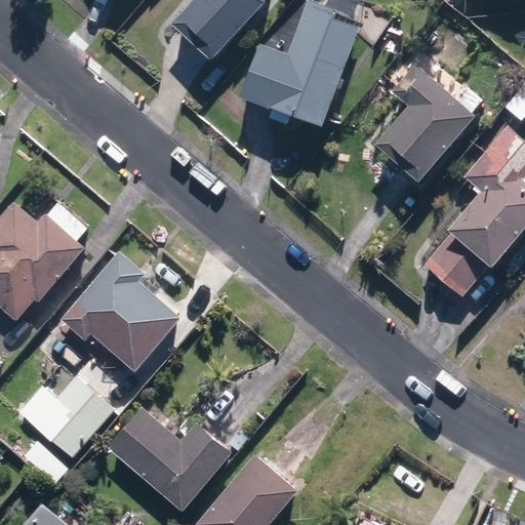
[(196,0),(172,26),(212,64),(267,6),(268,0),(196,0)]
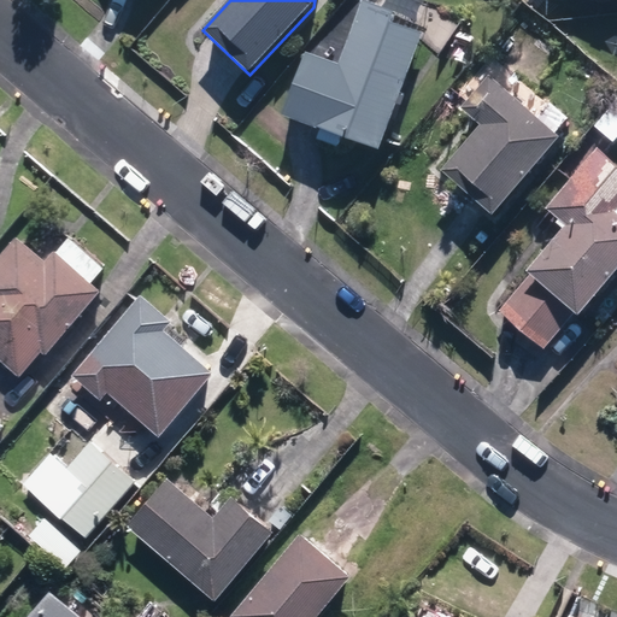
[(381,152),(427,34),(392,21),(394,15),(364,3),(339,66),(309,54),(285,116),(381,152)]
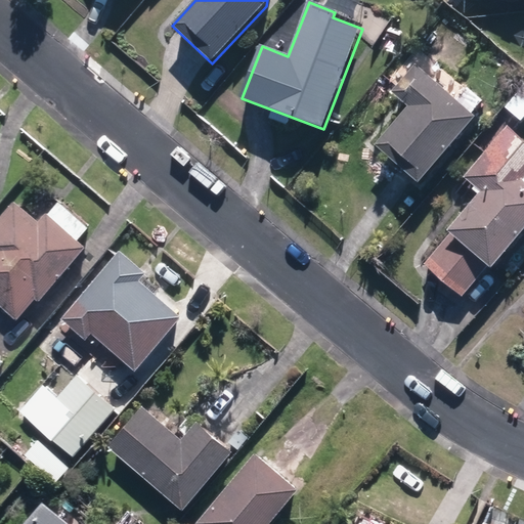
[(477,118),(417,66),(392,94),(408,107),(376,146),(420,184),(477,118)]
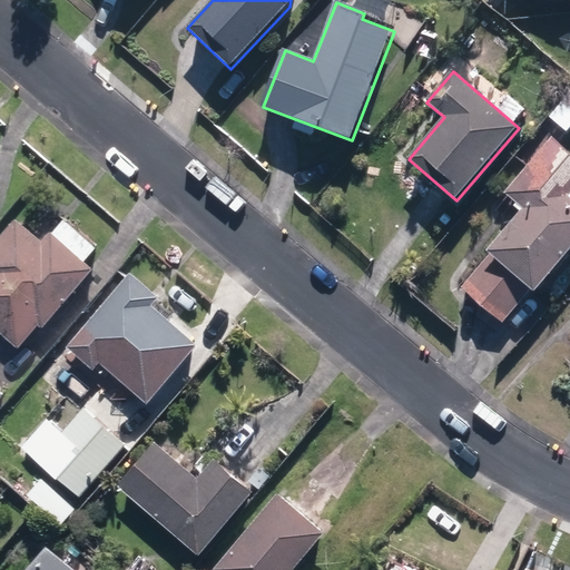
[(569,94),(550,118),(568,134),(569,130),(569,94)]
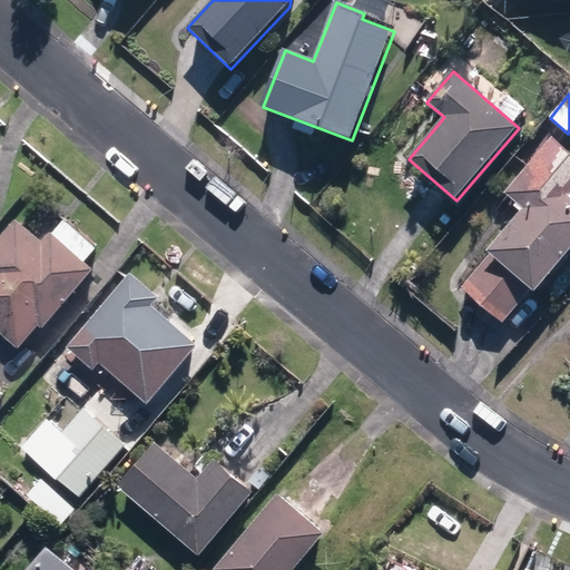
[(482,307),(503,324),(532,291),(536,293),(569,253),(569,154),(552,139),(502,197),(520,213),(487,251),(491,254),(462,288),(482,307)]
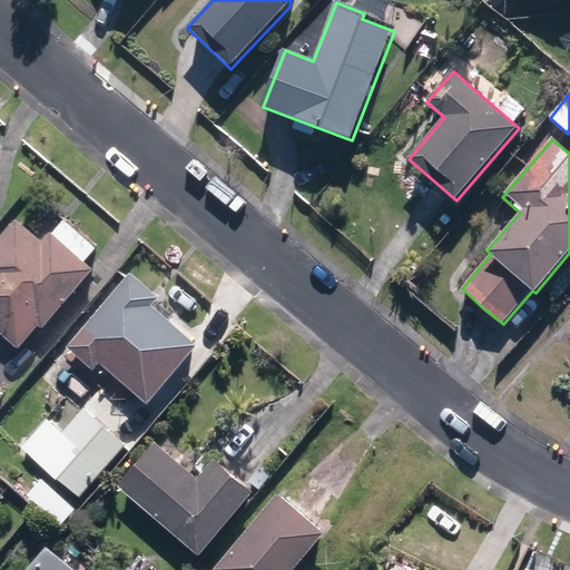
[(0,331),(19,347),(39,325),(42,327),(94,268),(85,262),(97,247),(65,219),(51,234),(49,232),(41,242),(16,219),(0,236),(0,331)]
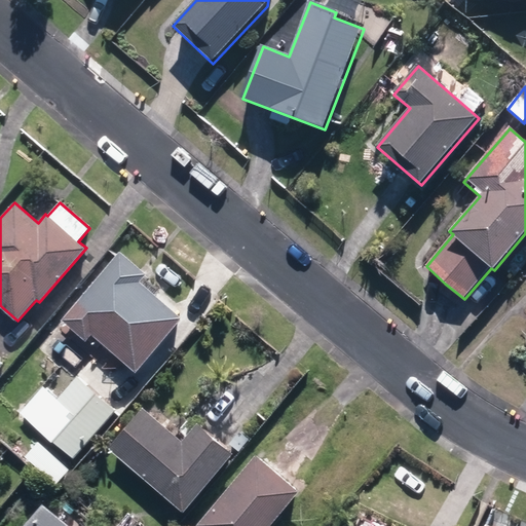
[(68,314),(136,372),(175,327),(160,313),(167,304),(140,280),(132,290),(107,268),(68,314)]
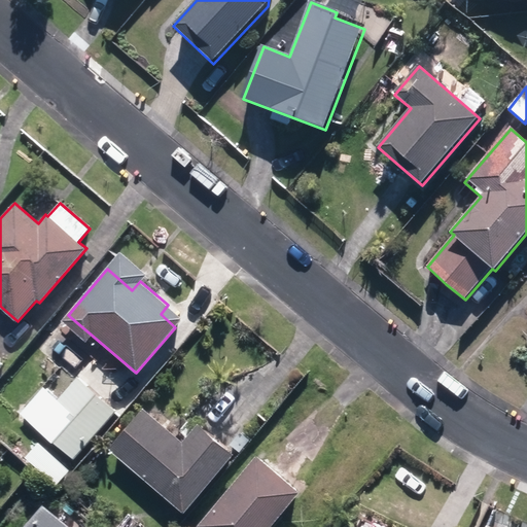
[(35,425),(74,459),(116,411),(77,377),(35,425)]
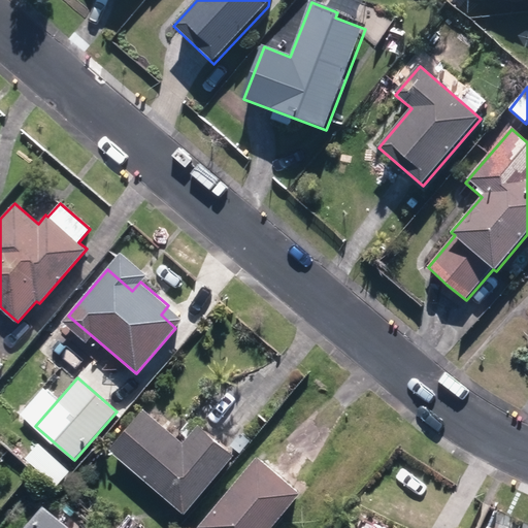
[(144,408),(110,449),(185,514),(234,454),(198,424),(183,441),(144,408)]
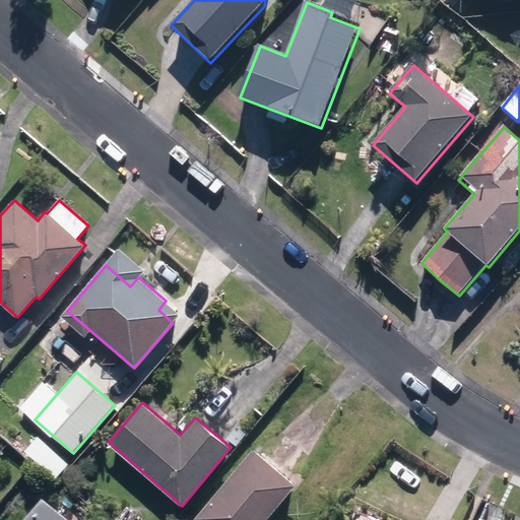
[(56,455),(37,437),(26,449),(46,466),(56,455)]
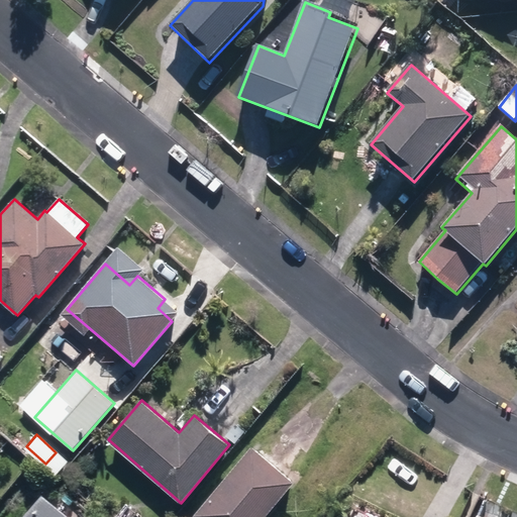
[(194,515),(195,516),(265,516),(293,482),(252,447),(194,515)]
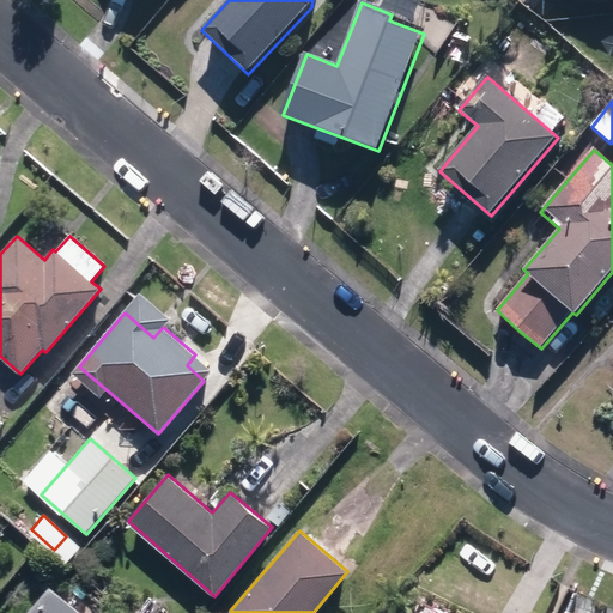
[(28,612),(80,612),(50,588),(28,612)]
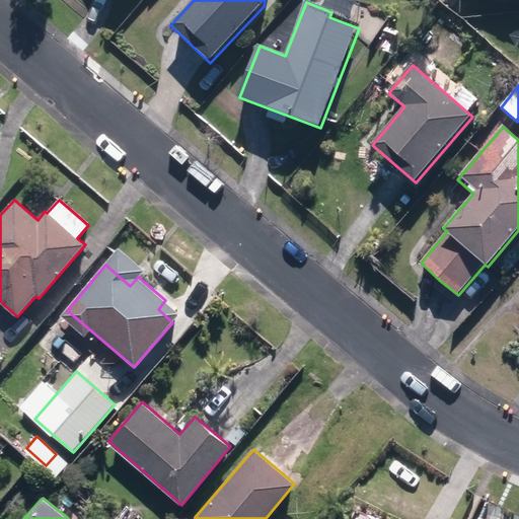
[(345,518),(376,518),(351,507),(345,518)]
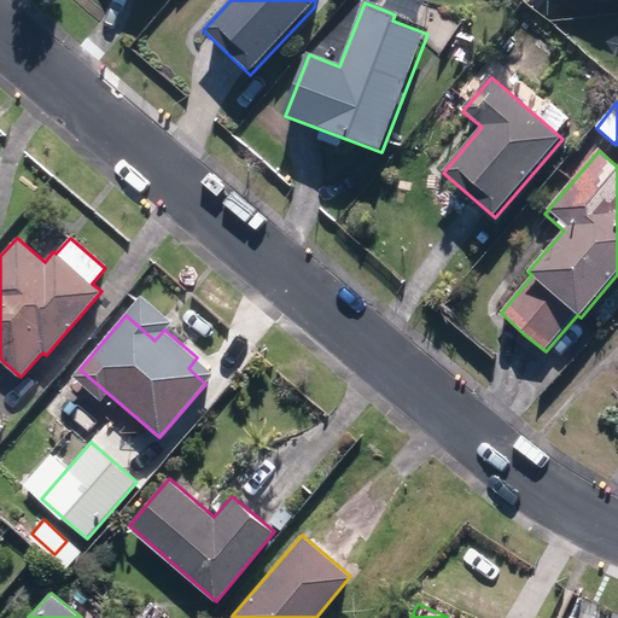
All buildings are outlined.
